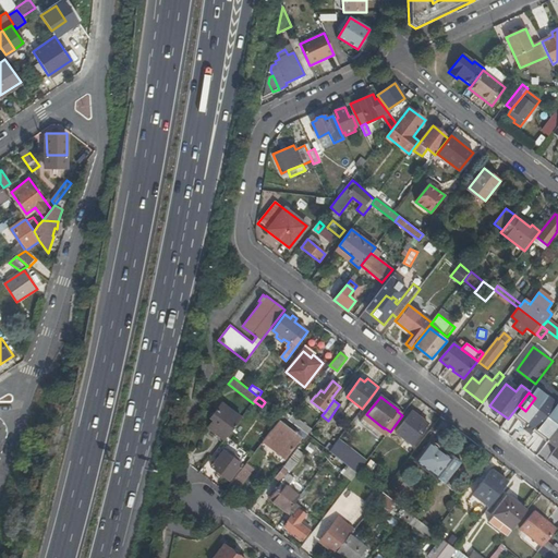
[(208,427),(225,439),(241,417),(222,402),(210,417),(214,420),(208,427)]
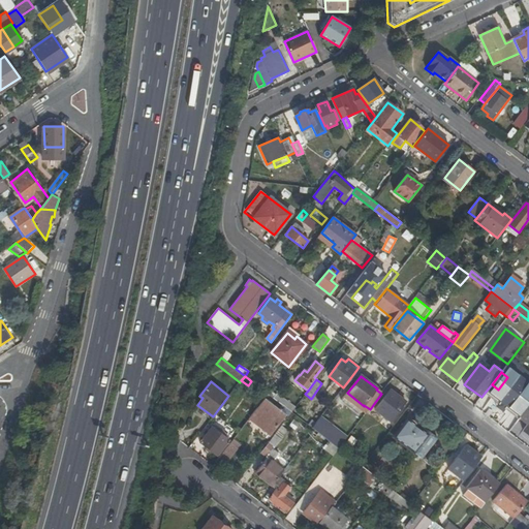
[(522,401),(505,387),(491,404),(507,418),(522,401)]
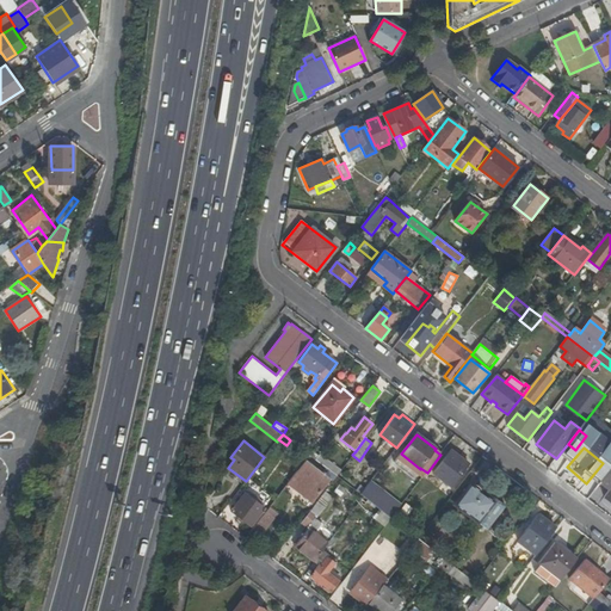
[(451,487),(457,480),(462,473),(469,464),(451,450),(433,474),(440,479),(437,483),(445,487),(448,485),(451,487)]
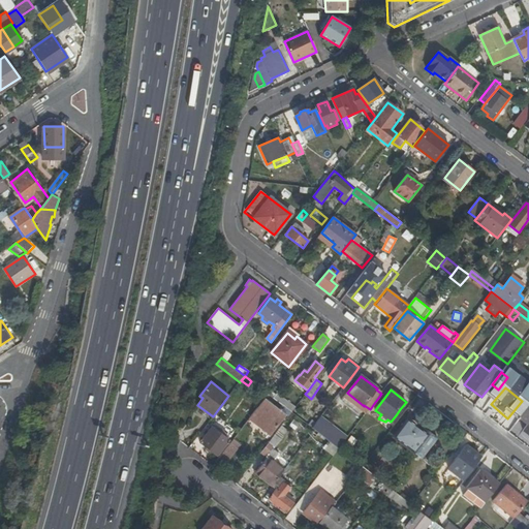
[(282,405),(291,412),(296,407),(281,396),(278,401),(282,405)]
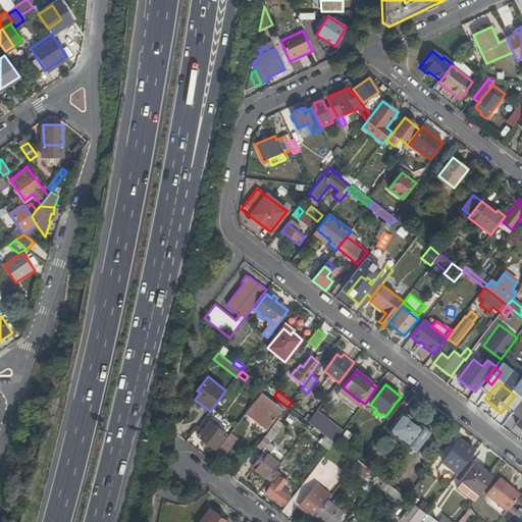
[(267,428),(282,409),(275,404),(261,394),(246,413),(267,428)]
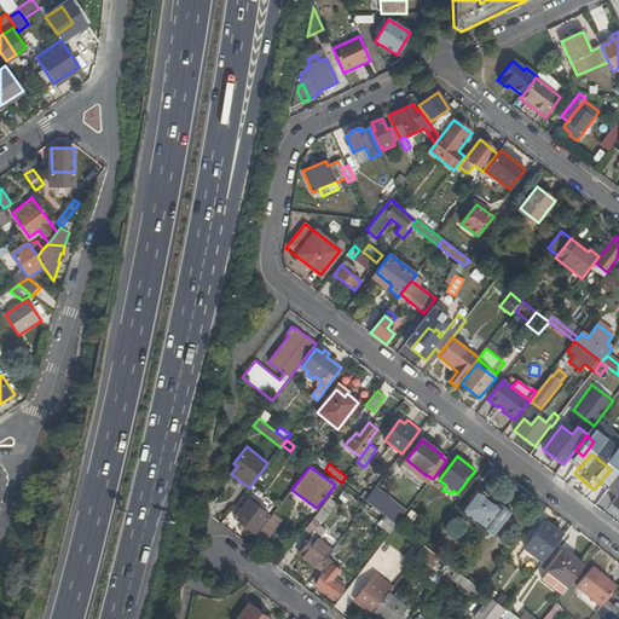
[(337,487),(341,482),(330,474),(327,479),(335,485),(337,487)]
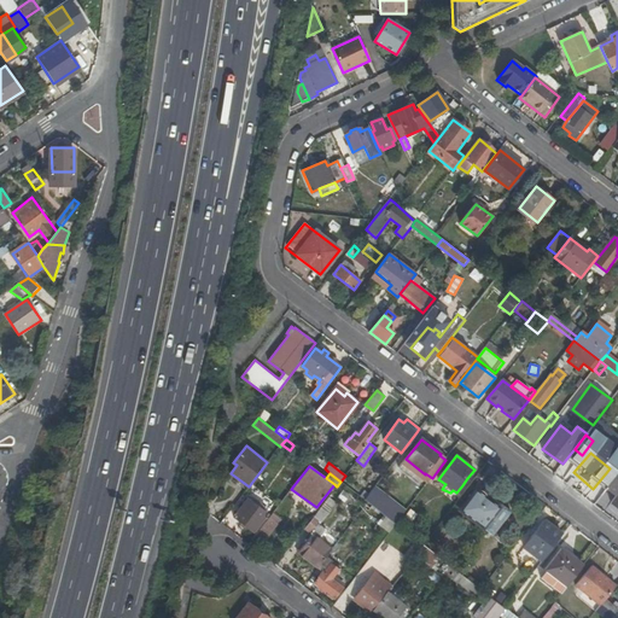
[(501,505),(494,499),(478,487),(462,508),(485,525),(491,518),(501,505)]
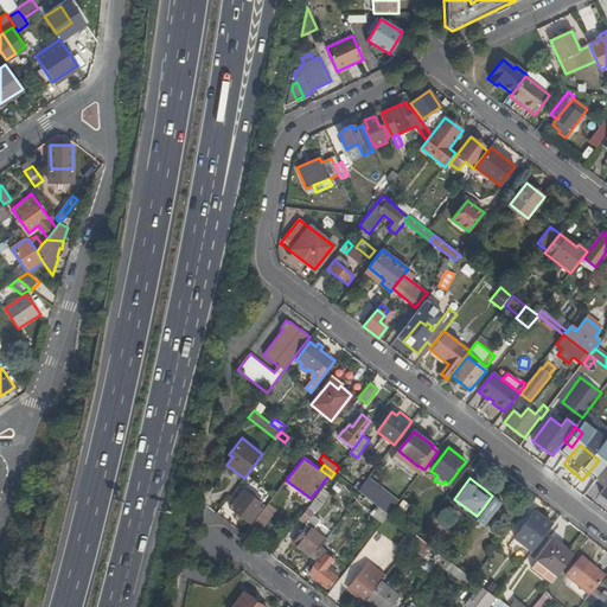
[(343,487),(337,483),(332,489),(338,493),(343,487)]
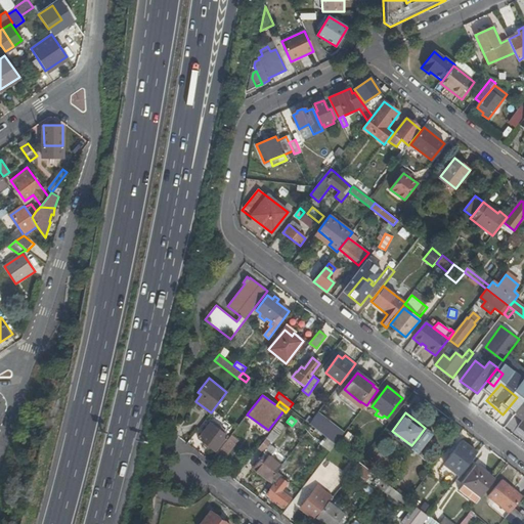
[(325,437),(335,444),(341,437),(314,417),(309,424),(312,426),(325,437)]
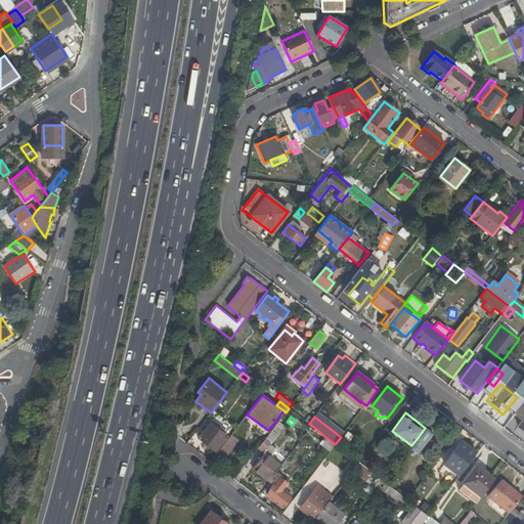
[(206,420),(195,433),(199,436),(198,438),(215,451),(227,436),(221,432),(222,430),(220,429),(219,430),(206,420)]
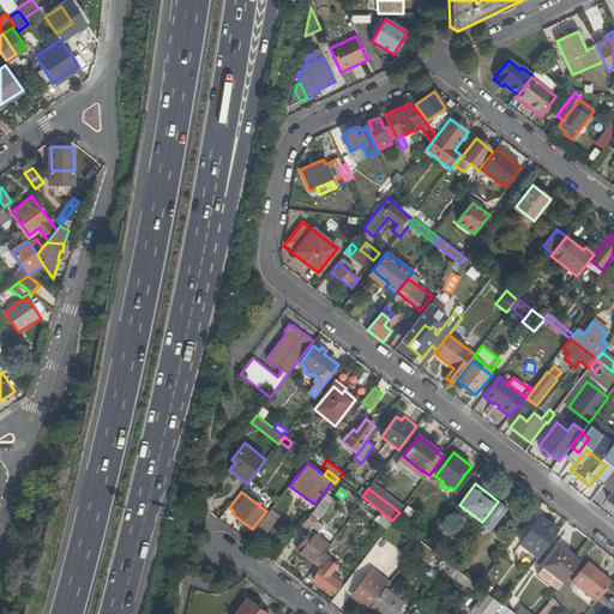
[(493,492),(491,495),(498,501),(488,515),(494,518),(506,503),(493,492)]
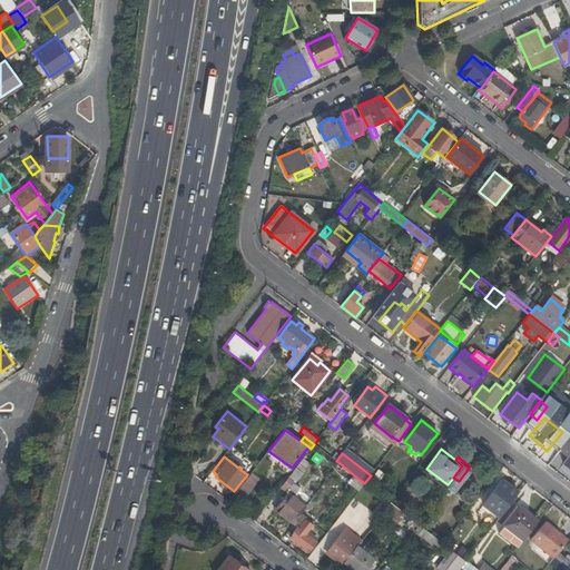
[(303,459),(287,479),(293,483),(300,473),(308,463),(303,459)]
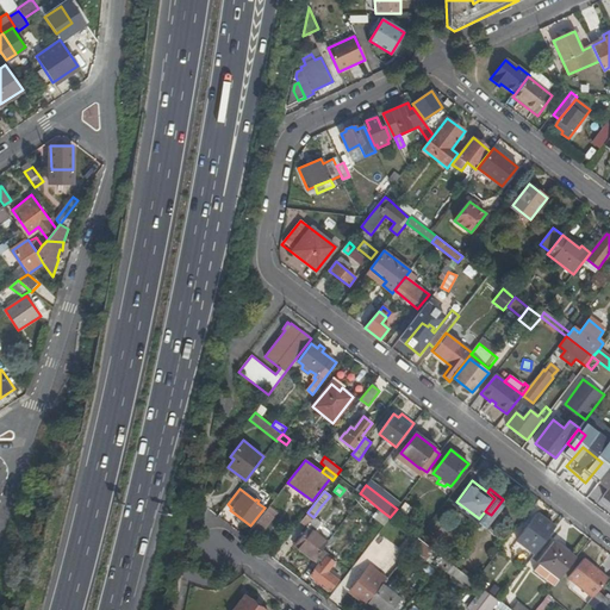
[(369,522),(374,515),(379,509),(363,496),(353,510),(369,522)]
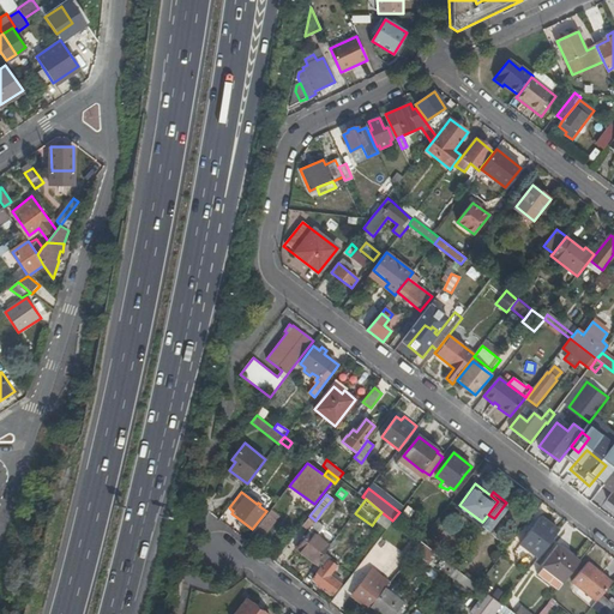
[(270,510),(254,530),(262,536),(278,516),(270,510)]
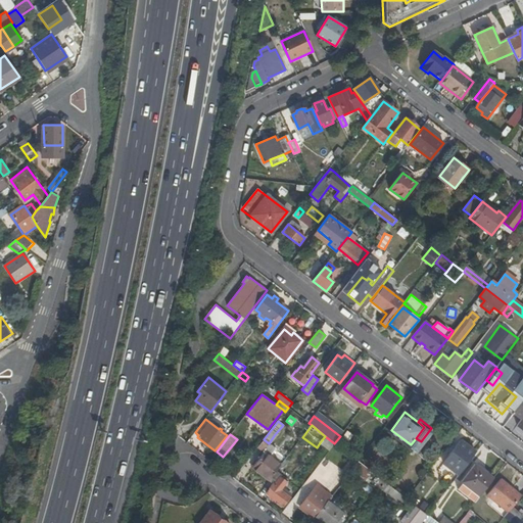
[(330,449),(335,443),(334,443),(325,436),(321,441),(330,449)]
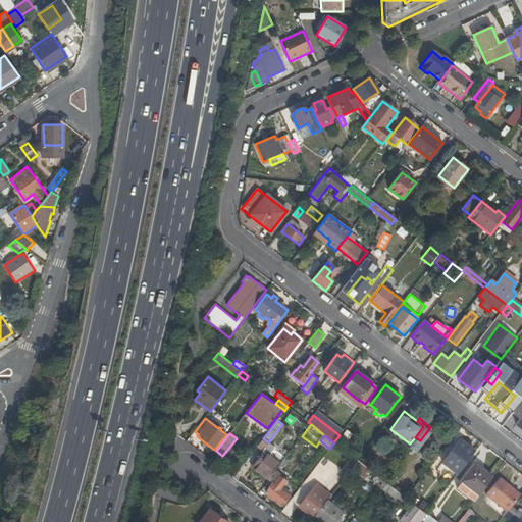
[(459,474),(465,466),(464,465),(474,451),(460,439),(449,454),(450,455),(444,463),(459,474)]
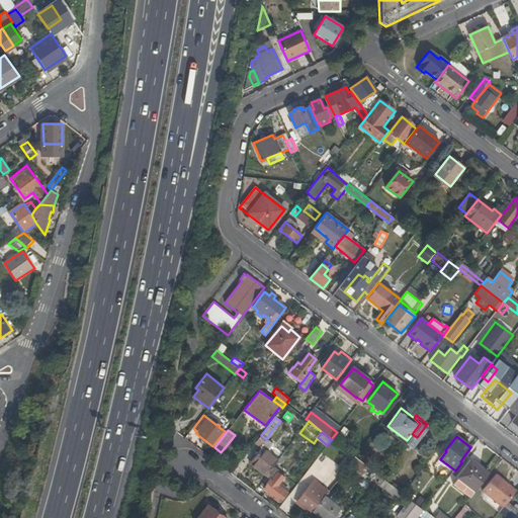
[(273,466),(277,461),(261,448),(250,462),(266,476),(273,466)]
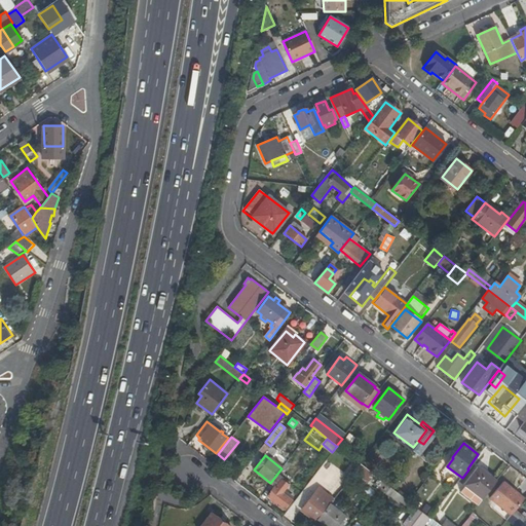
[(351,468),(354,471),(361,464),(358,461),(351,468)]
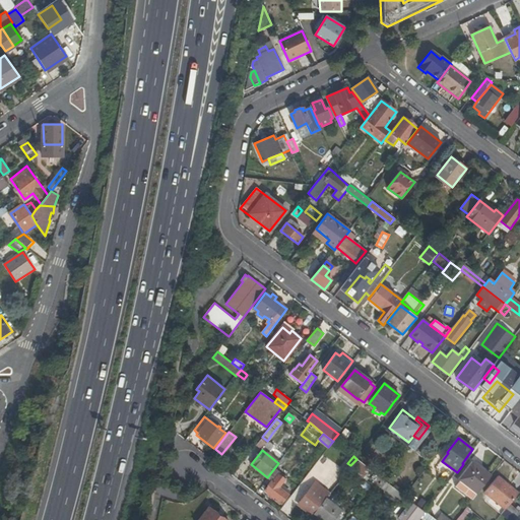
[(356,459),(350,465),(365,476),(370,469),(356,459)]
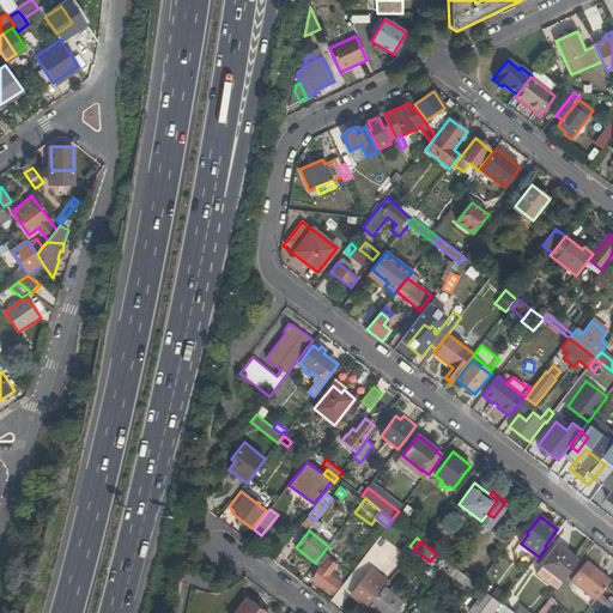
[(572,569),(580,560),(558,544),(541,565),(542,566),(538,574),(558,589),(572,569)]
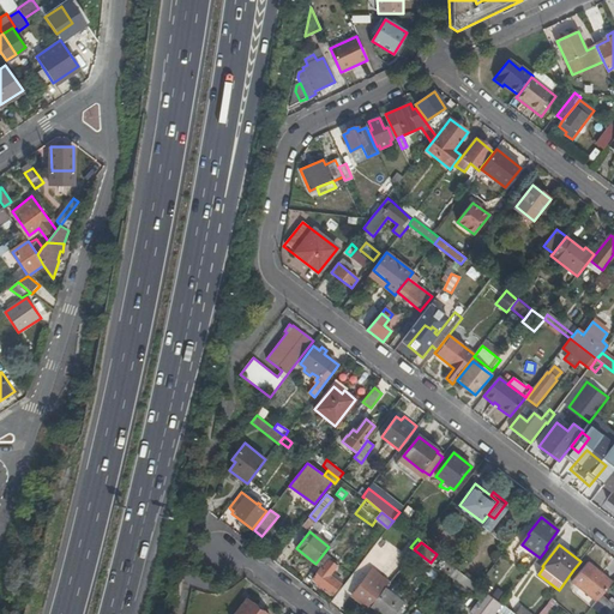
[(315,564),(307,575),(332,594),(341,584),(338,582),(339,579),(336,577),(335,579),(330,576),(338,564),(324,553),(315,564)]
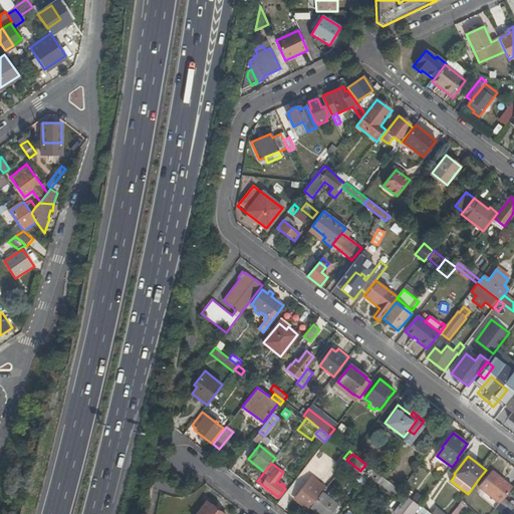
[(398,489),(375,471),(370,478),(393,495),(398,489)]
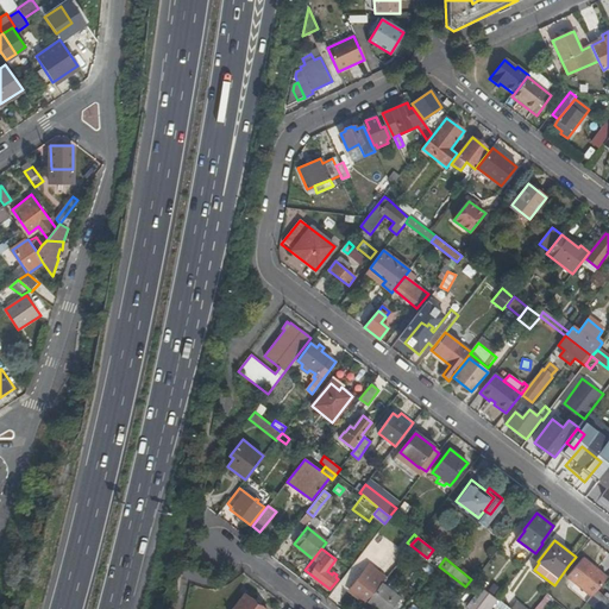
[(598,590),(608,578),(584,558),(569,576),(592,596),(598,590)]
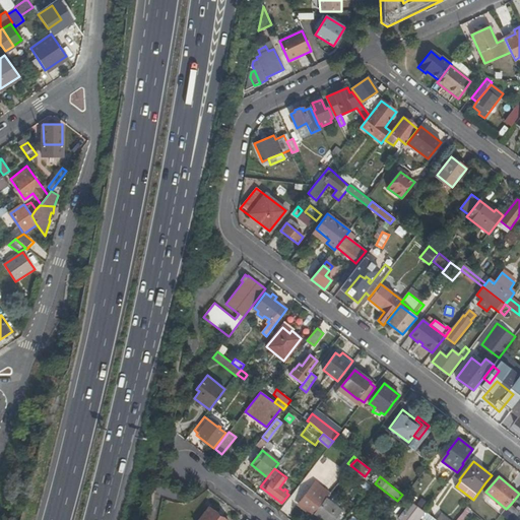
[(325,499),(329,494),(315,482),(311,489),(325,499)]
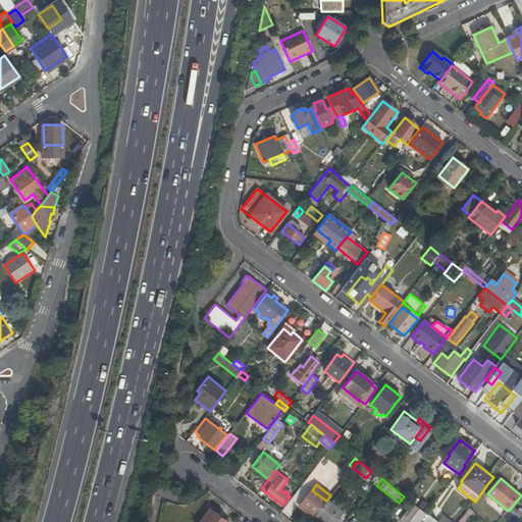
[(326,501),(312,490),(300,506),(314,517),(315,515),(326,501)]
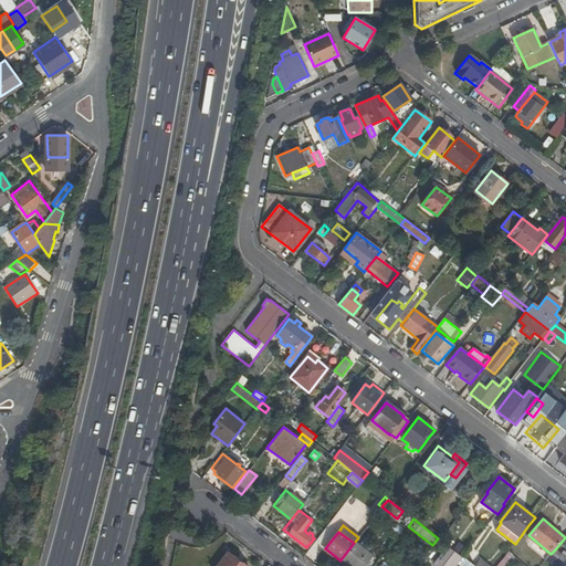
[(438,538),(432,545),(442,553),(448,546),(441,541),(438,538)]
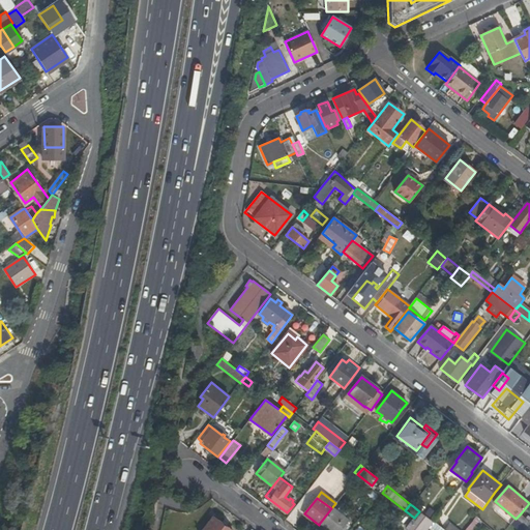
[(349,521),(331,508),(320,523),(329,529),(345,529),(346,529),(347,529),(350,526),(347,524),(349,521)]
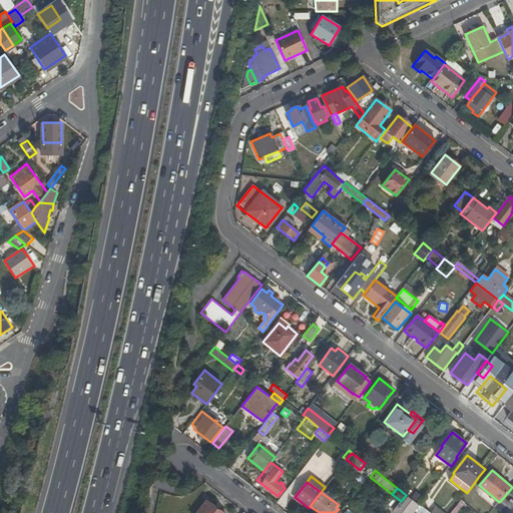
[(395,512),(414,512),(418,509),(420,506),(409,497),(400,508),(398,506),(394,511),(395,512)]
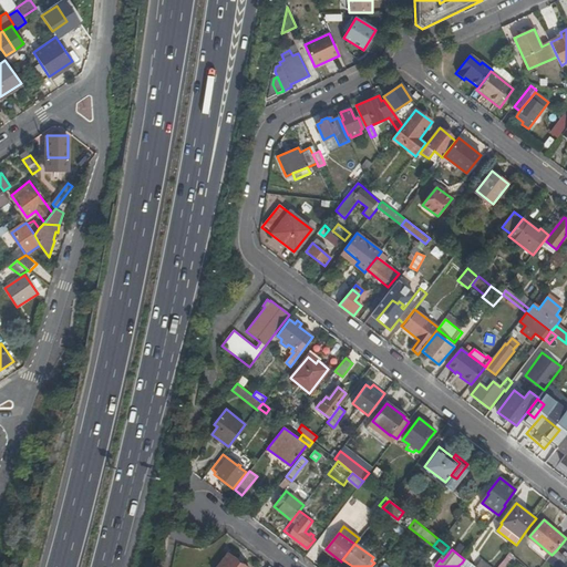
[(559,566),(566,558),(566,557),(557,549),(552,555),(547,560),(554,566),(559,566)]
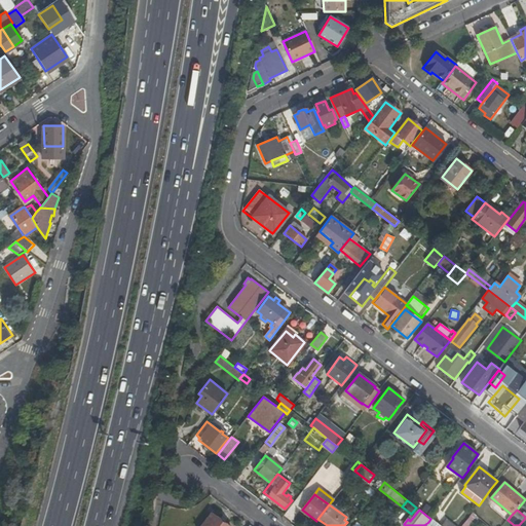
[(227,525),(212,513),(200,525),(227,525)]
